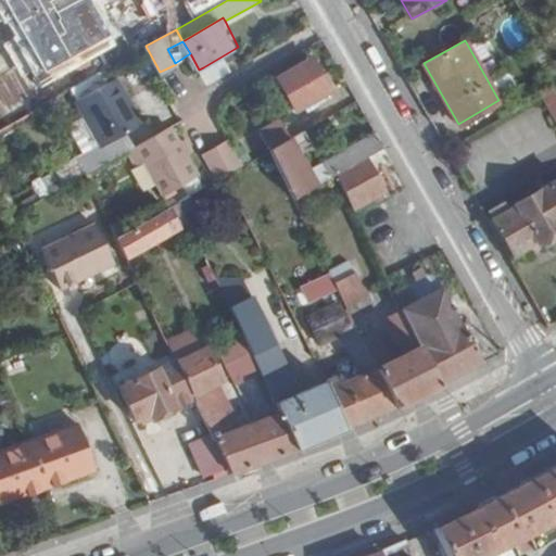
[(237,68),(227,53),(203,67),(213,83),(237,68)]
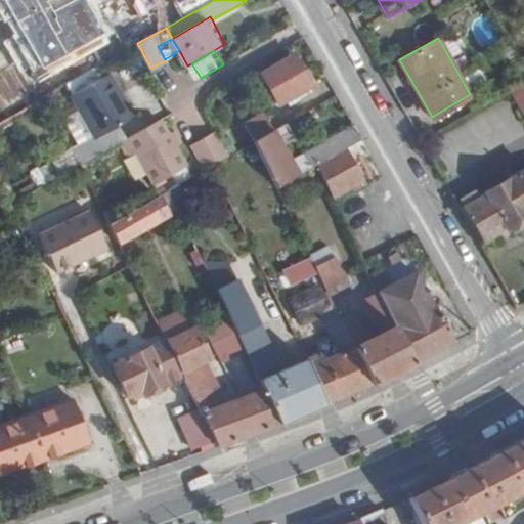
[(316,92),(294,54),(264,71),(279,102),(290,97),(294,104),(316,92)]
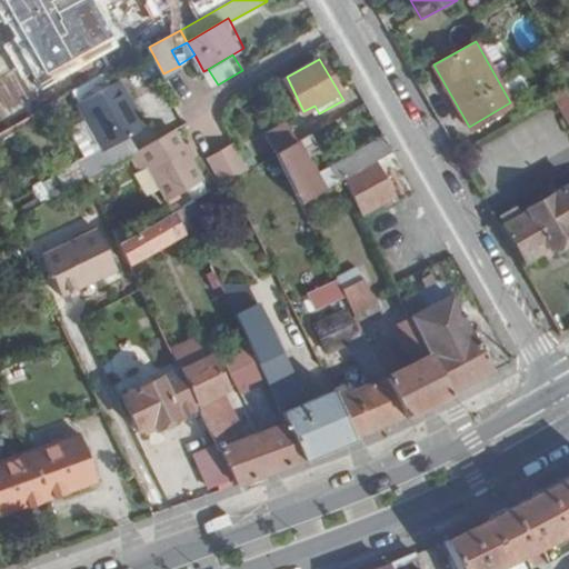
[(81,160),(88,176),(125,156),(118,141),(133,132),(148,125),(123,78),(81,101),(106,147),(81,160)]
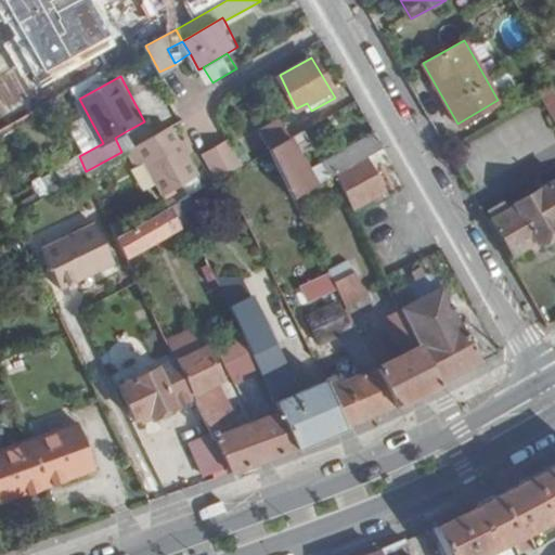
[(554,108),(554,82),(544,89),(554,108)]
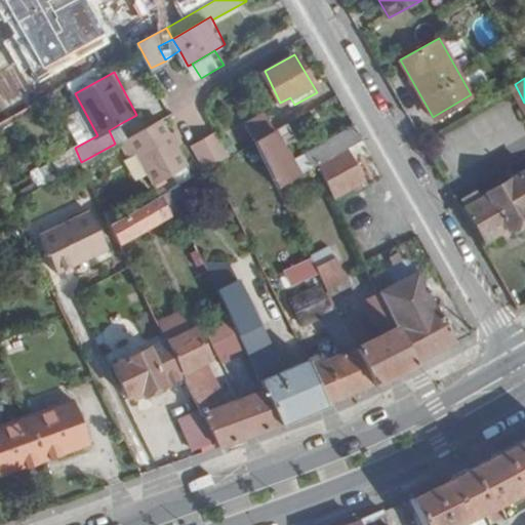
[(246,123),(254,140),(257,139),(276,129),(265,112),(246,123)]
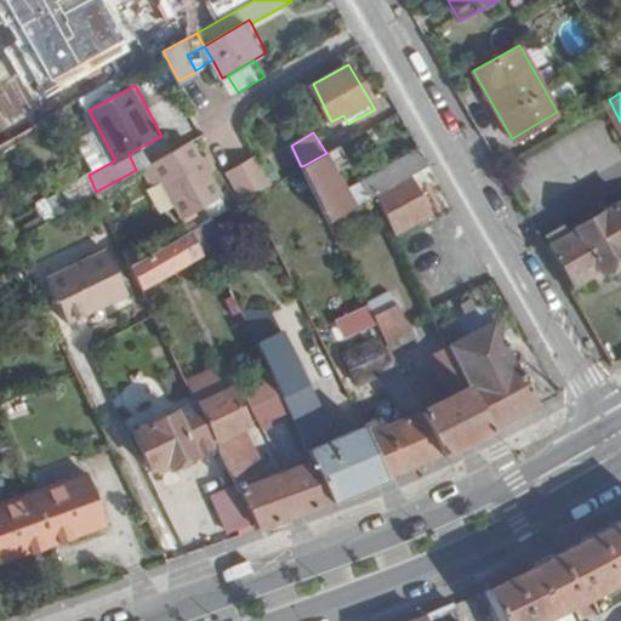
[(203,157),(192,138),(154,160),(164,177),(184,215),(224,192),(209,166),(203,157)]
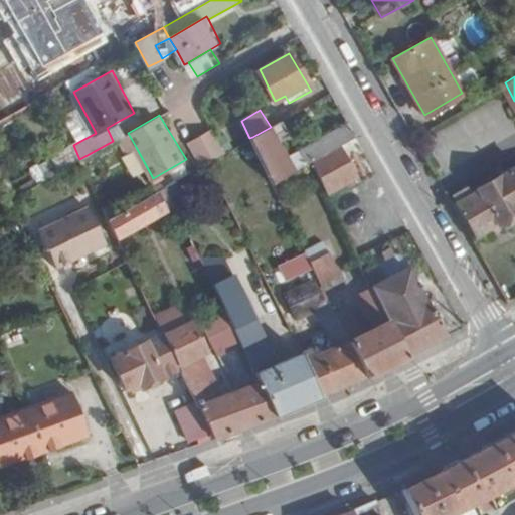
[(121,136),(128,133),(121,120),(107,128),(113,141),(121,136)]
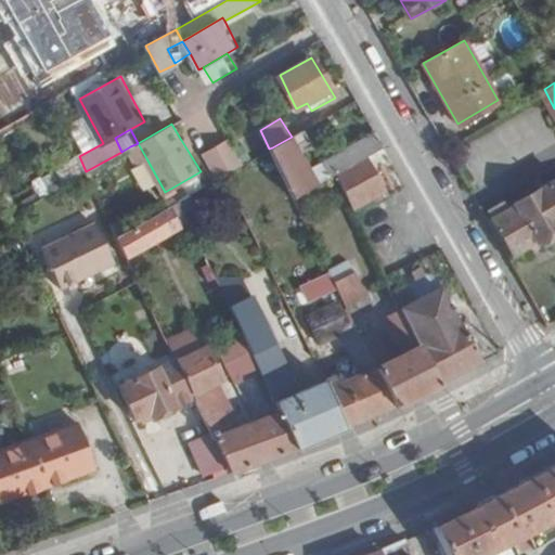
[(310,141),(304,129),(292,137),(272,147),(296,197),(317,185),(298,147),(310,141)]
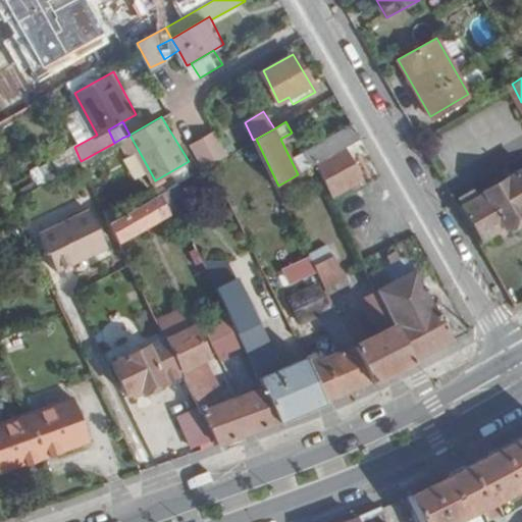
[(347,147),(363,138),(354,121),(311,146),(320,162),(347,147)]
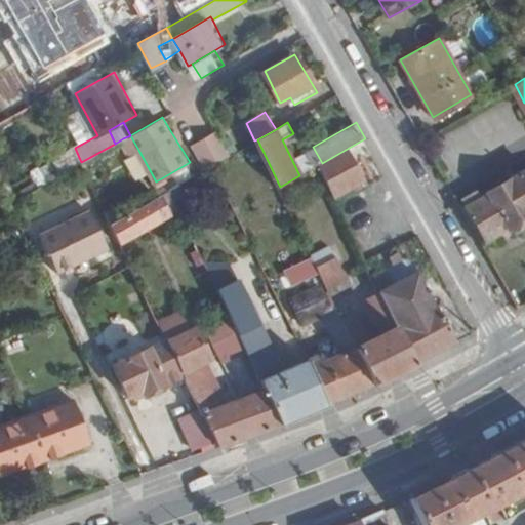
[(176,127),(171,132),(176,140),(183,135),(176,127)]
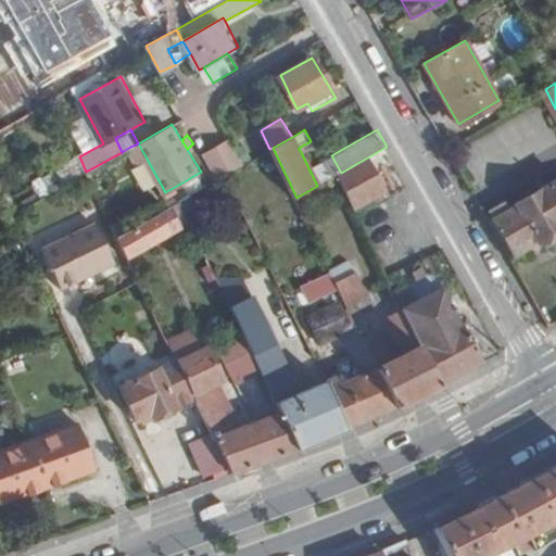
[(222,176),(227,174),(247,163),(231,137),(209,150),(222,176)]
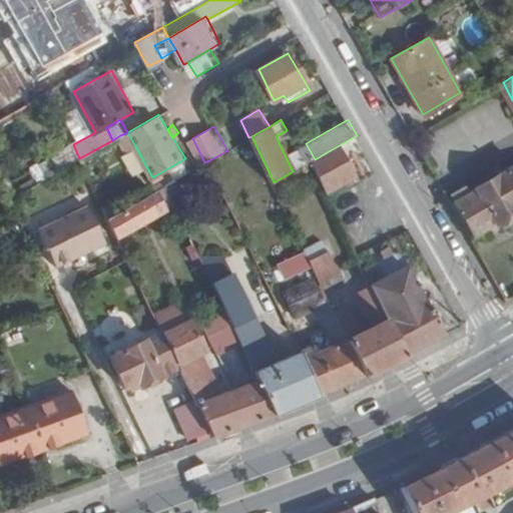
[(135,146),(127,132),(120,135),(130,150),(135,146)]
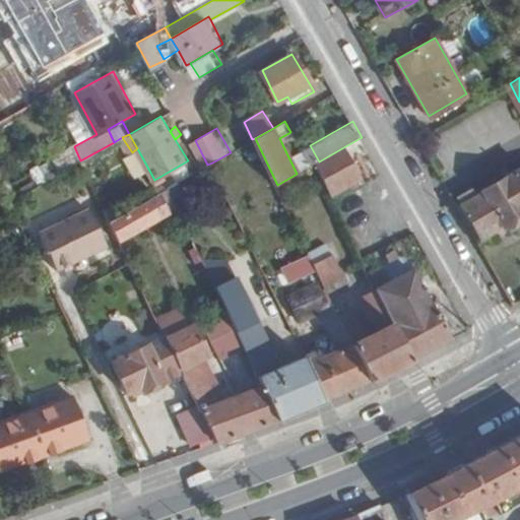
[(54,157),(61,172),(80,160),(74,146),(54,157)]
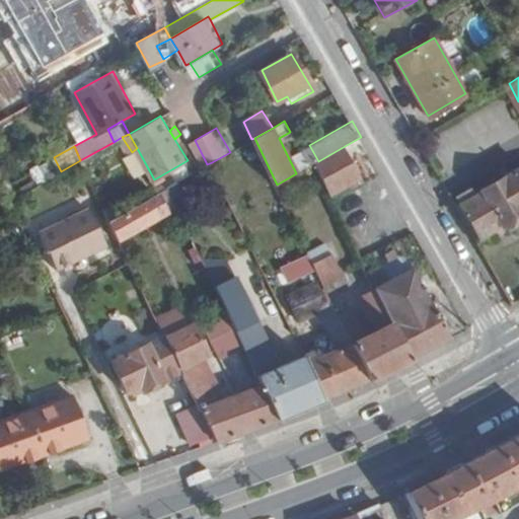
[(332,195),(362,178),(345,146),(318,161),(316,161),(332,195)]
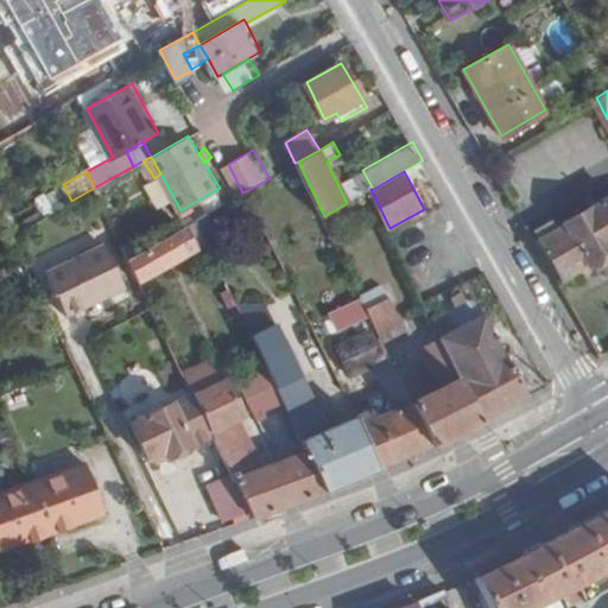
[(49,192),(58,209),(71,201),(63,184),(49,192)]
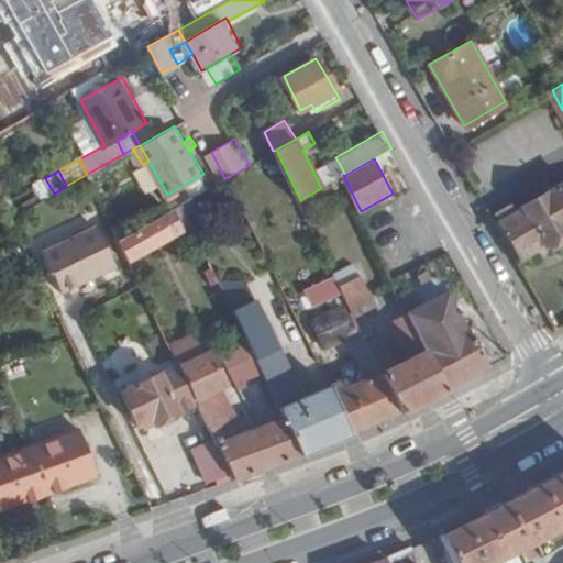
[(562,178),(492,220),(515,260),(549,241),(551,245),(562,239),(562,170),(560,173),(562,176),(562,178)]
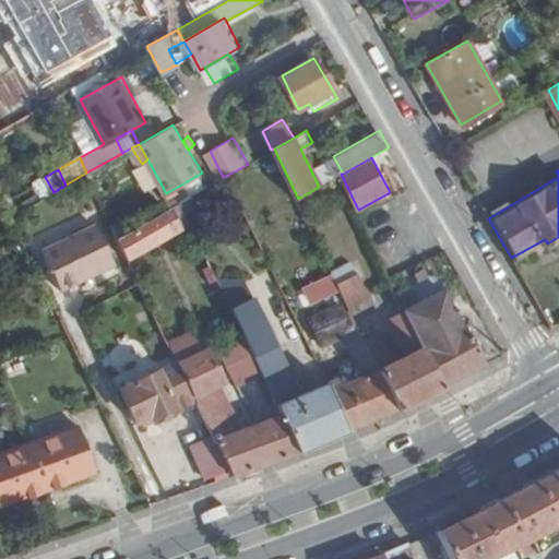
[(182,200),(192,221),(202,215),(191,194),(182,200)]
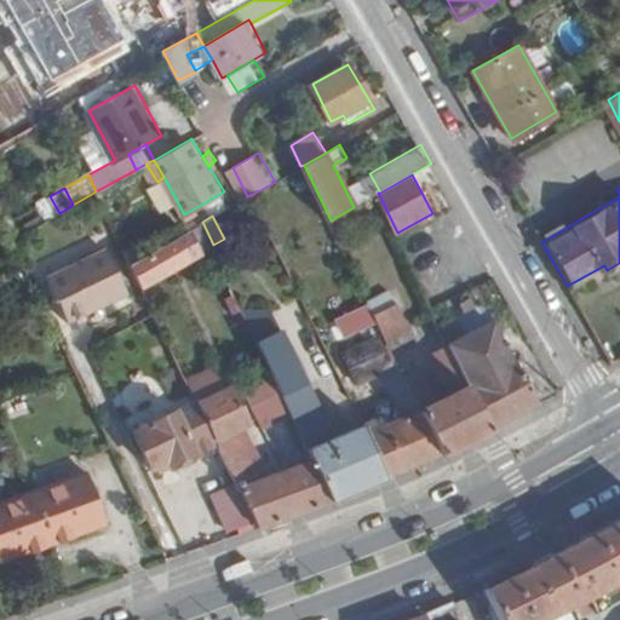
[(190,229),(201,252),(213,245),(202,222),(190,229)]
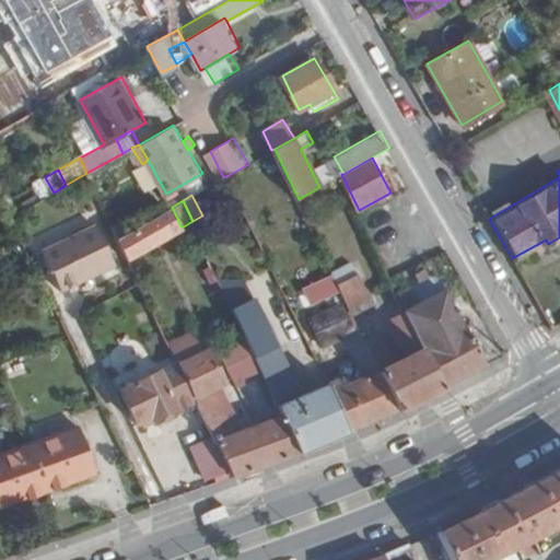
[(118,236),(128,256),(182,228),(172,207),(118,236)]
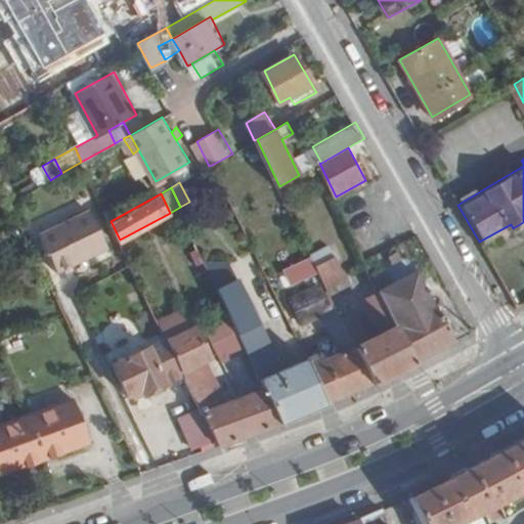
[(112,248),(93,212),(44,235),(61,271),(112,248)]
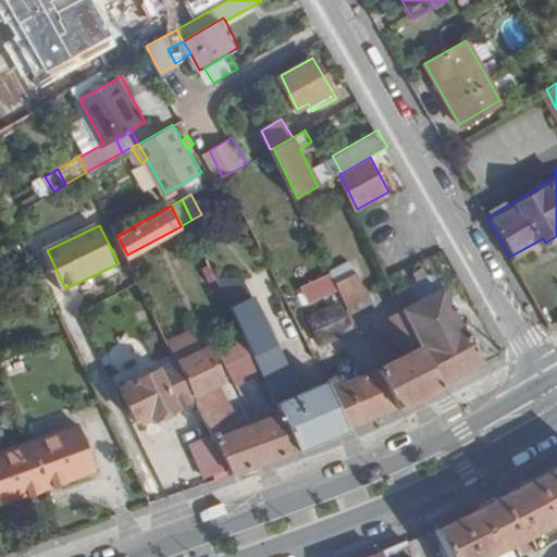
[(337,283),(346,300),(349,307),(362,300),(372,296),(361,270),(337,283)]
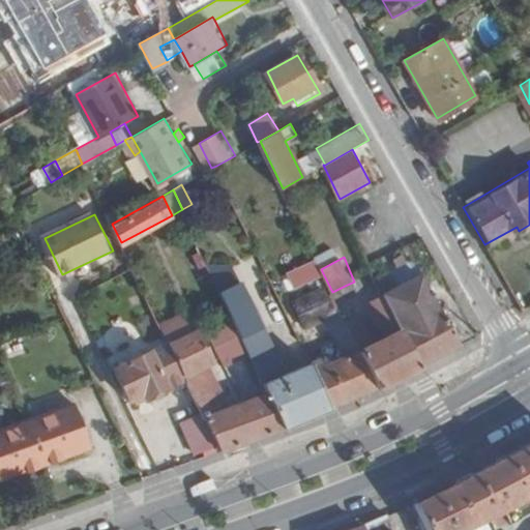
[(163,326),(134,268),(124,273),(158,337),(166,333),(163,326)]
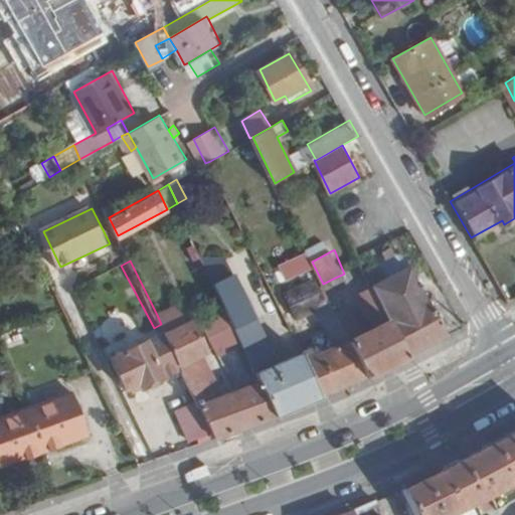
[(382,301),(391,320),(426,302),(410,268),(385,281),(393,296),(382,301)]
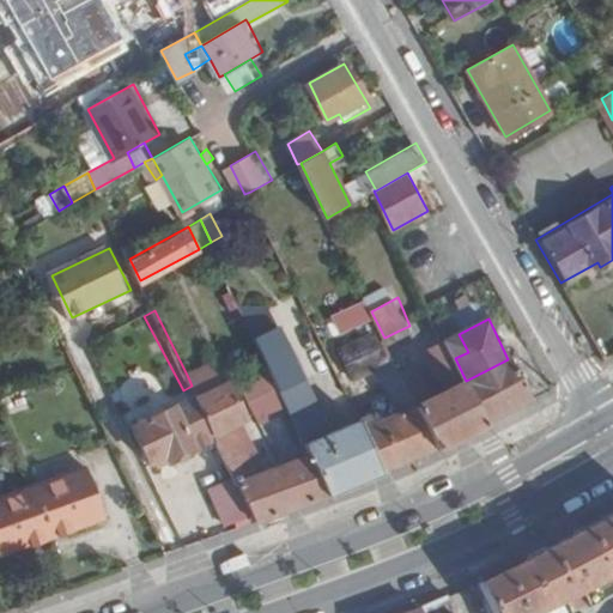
[(360,380),(395,362),(394,357),(384,338),(381,331),(345,350),(360,380)]
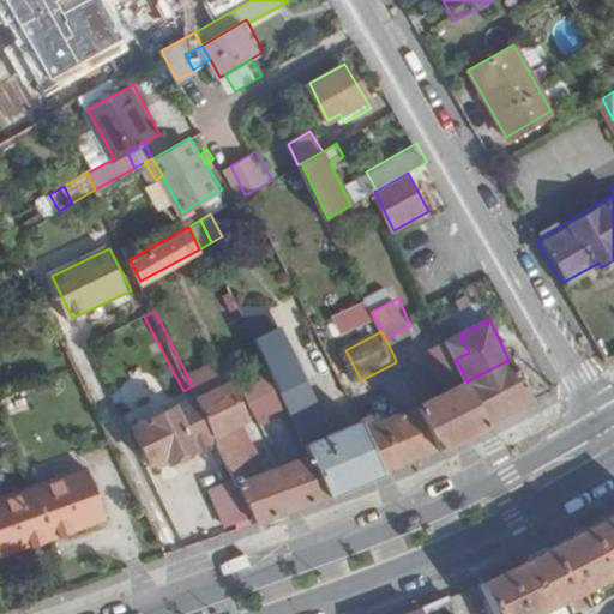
[(385,338),(395,357),(409,351),(399,331),(385,338)]
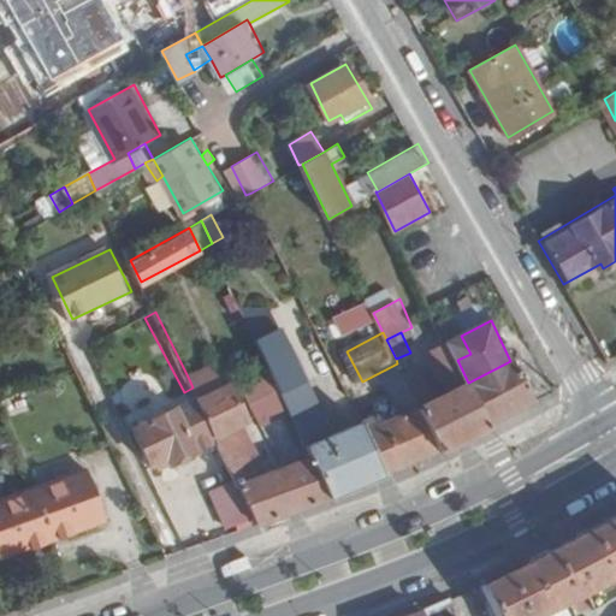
[(262,345),(273,368),(288,400),(312,388),(286,333),(262,345)]
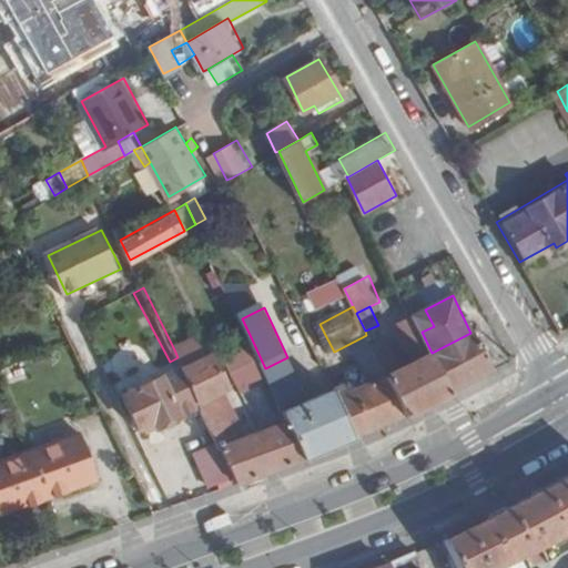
[(414,315),(422,332),(434,326),(425,310),(414,315)]
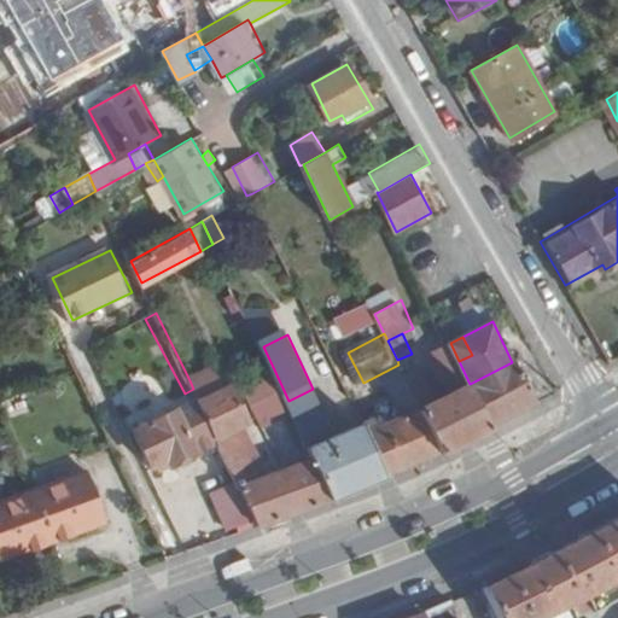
[(421,410),(443,454),(460,448),(493,430),(470,384),(459,361),(450,343),(430,354),(438,373),(452,366),(462,389),(443,400),(426,369),(420,372),(412,354),(397,360),(398,365),(421,410)]
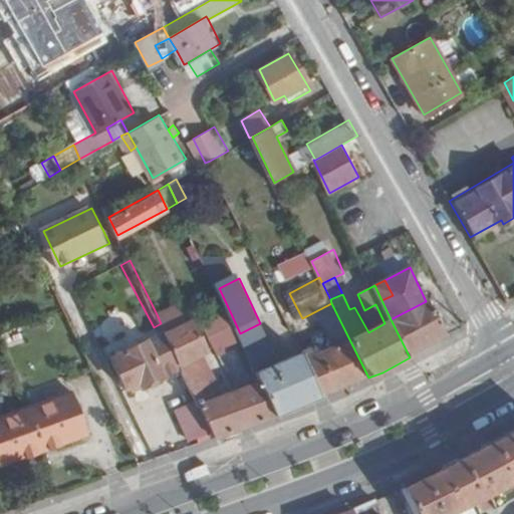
[(391,319),(410,357),(449,335),(430,298),(426,301),(391,319)]
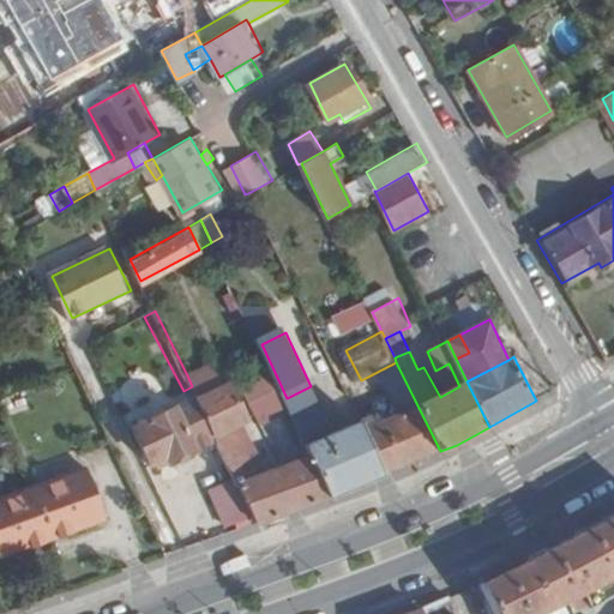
[(238,479),(259,522),(335,495),(312,451),(293,461),(288,456),(282,457),(284,465),(271,471),(266,467),(262,470),(264,475),(257,477),(233,429),(251,421),(232,380),(224,384),(212,363),(188,378),(192,386),(197,396),(217,435),(238,479)]
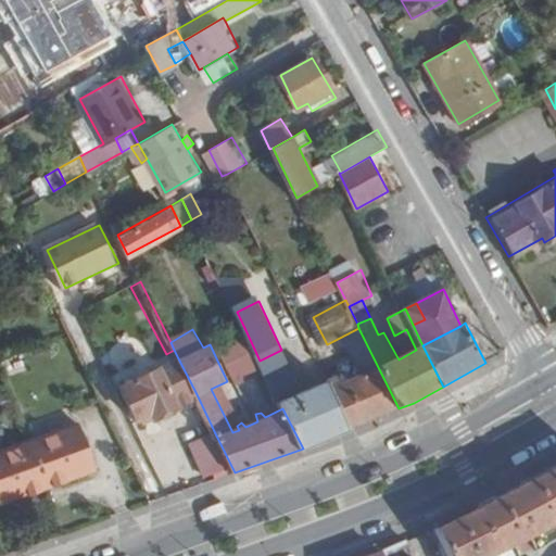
[(238,386),(265,373),(260,361),(247,332),(219,346),(238,386)]
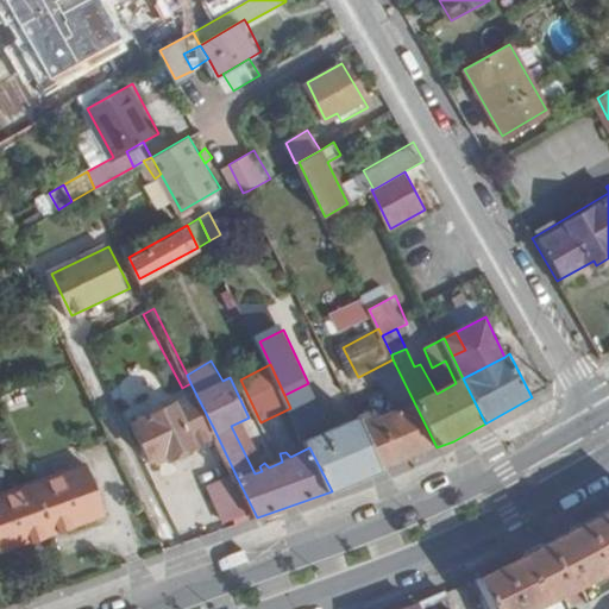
[(169,457),(215,432),(195,393),(149,416),(145,409),(136,414),(138,421),(133,424),(151,457),(165,450),(169,457)]
